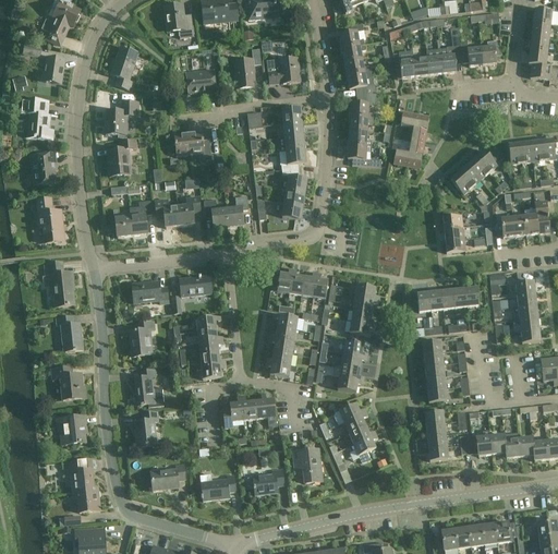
[(46,37),(50,38),(60,44),(63,36),(61,35),(68,22),(73,24),(81,9),(69,3),(71,0),(53,0),(51,5),(57,8),(53,15),(56,16),(46,37)]
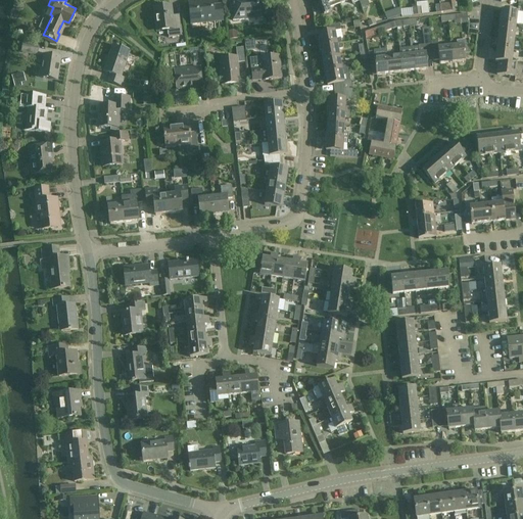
[(223,17),(222,12),(221,2),(212,2),(212,0),(189,0),(191,20),(223,17)]
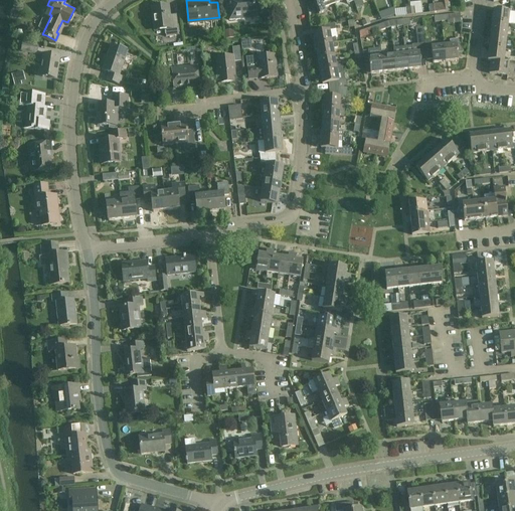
[(227,0),(229,17),(259,14),(256,0),(227,0)]
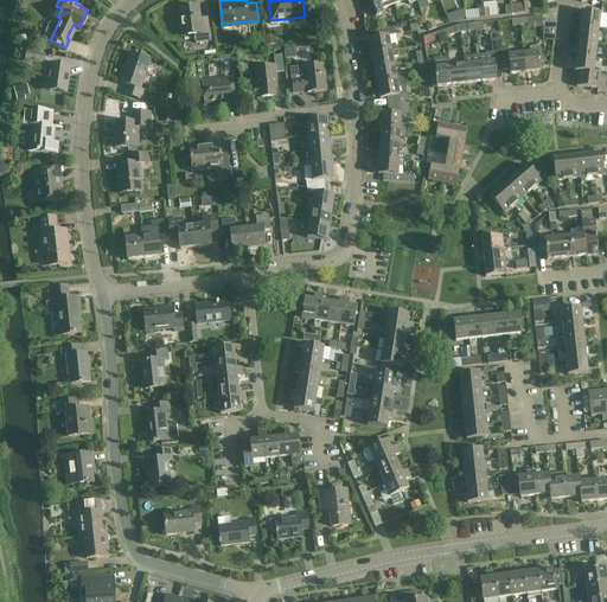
[(382,5),(393,1),(394,0),(371,0),(376,13),(383,10),(382,5)]
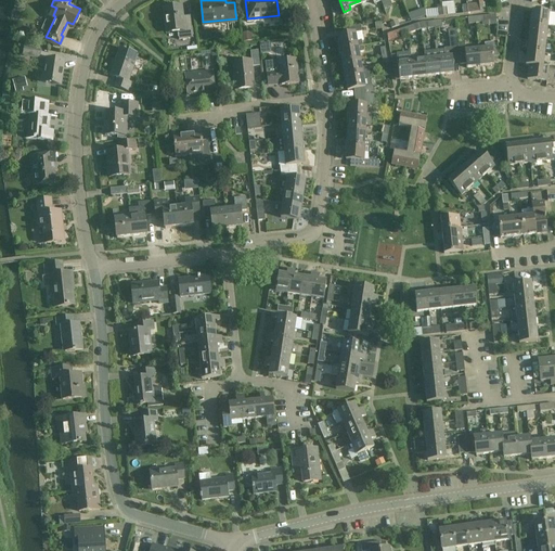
[(478,0),(467,1),(467,10),(479,9),(478,0)]
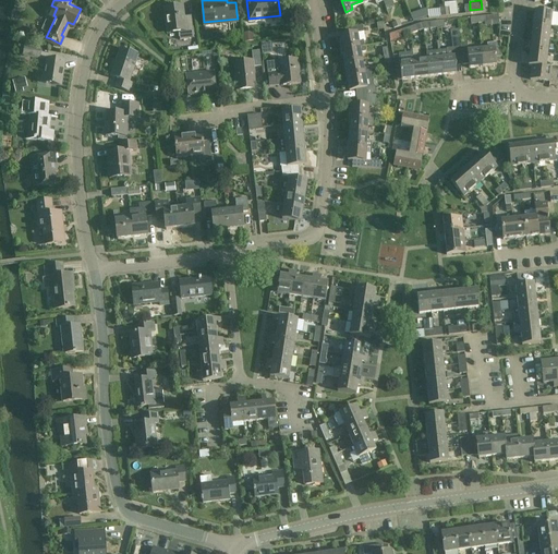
[(194,35),(193,28),(192,17),(184,19),(182,3),(165,5),(168,28),(178,27),(179,37),(194,35)]
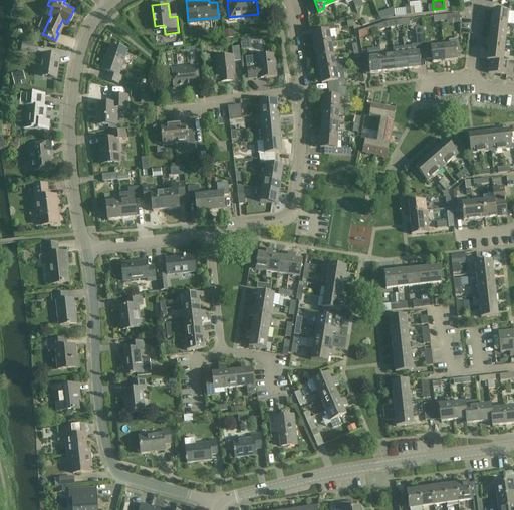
[(491,19),(507,21),(508,8),(492,6),(491,19)]
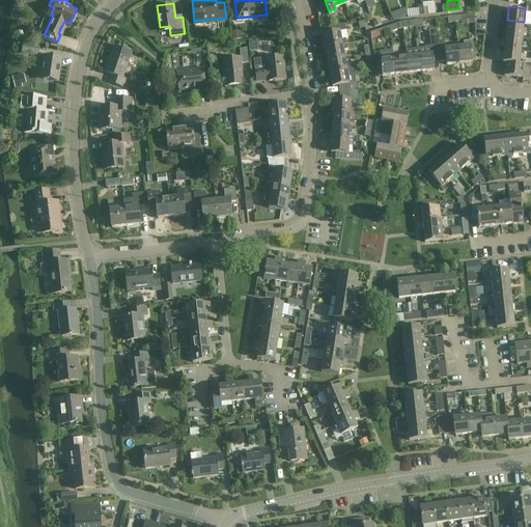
[(396,7),(391,9),(393,17),(399,15),(396,7)]
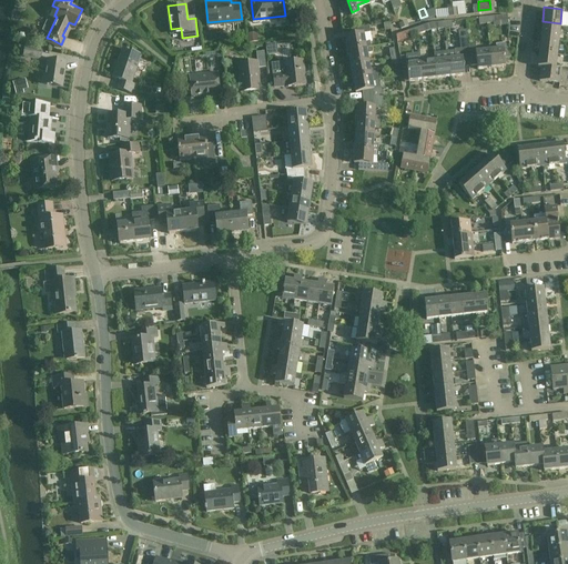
[(418,31),(432,27),(430,20),(416,24),(418,31)]
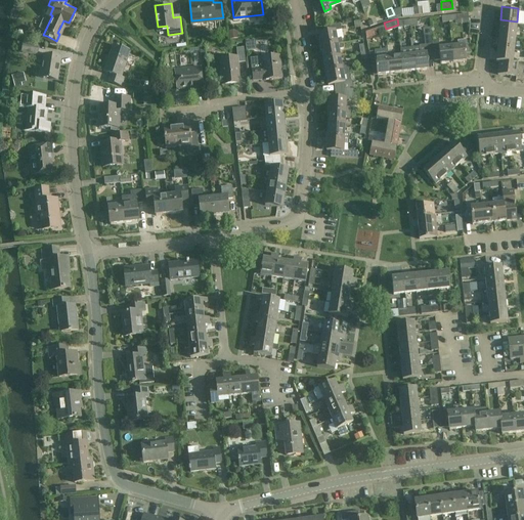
[(500,19),(499,32),(515,34),(517,22),(500,19)]
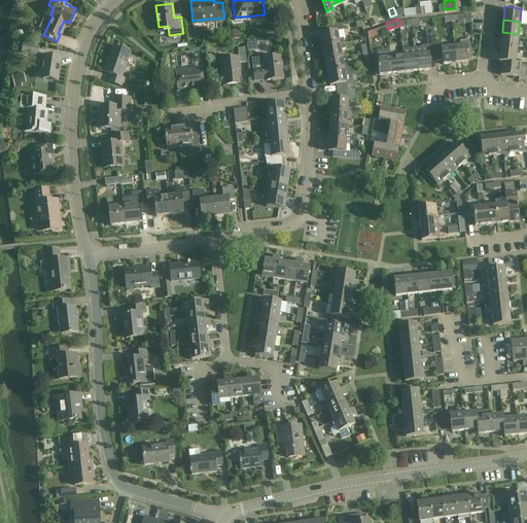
[(345,34),(344,27),(343,21),(325,24),(326,30),(320,31),(322,44),(344,40),(343,35),(345,34)]
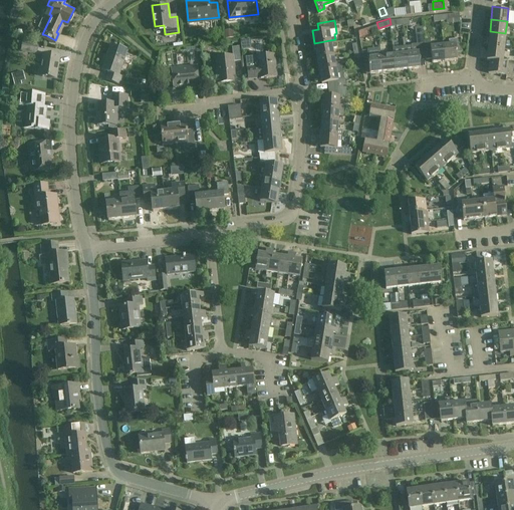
[(418,47),(425,46),(424,37),(423,31),(416,32),(418,47)]
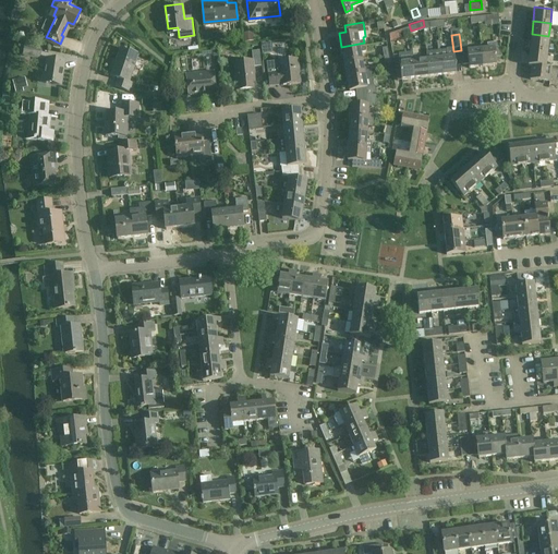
[(532,34),(530,48),(547,50),(548,36),(532,34)]
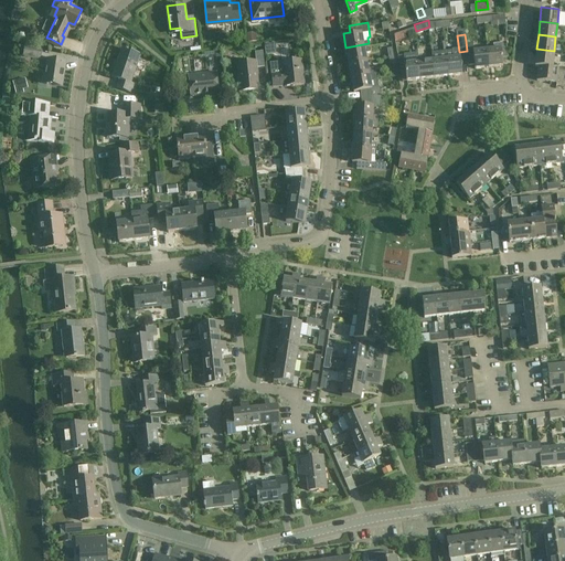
[(493,45),(490,46),(487,46),(489,64),(503,63),(502,55),(507,54),(505,39),(493,41),(493,45)]
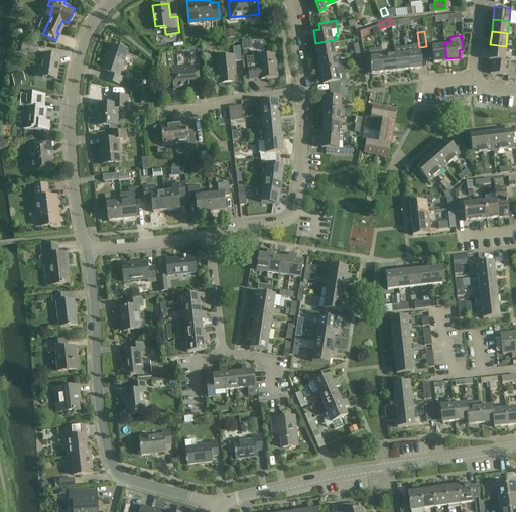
[(252,45),(251,36),(243,36),(244,45),(252,45)]
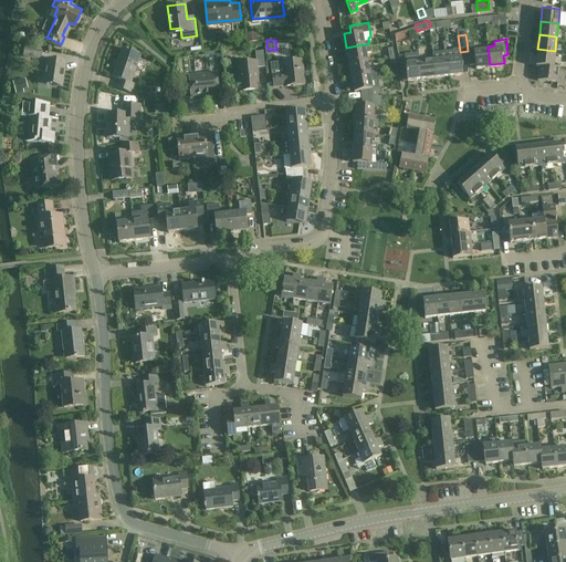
[(473,41),(467,41),(468,51),(469,62),(475,62),(475,65),(490,64),(488,47),(474,48),(473,41)]
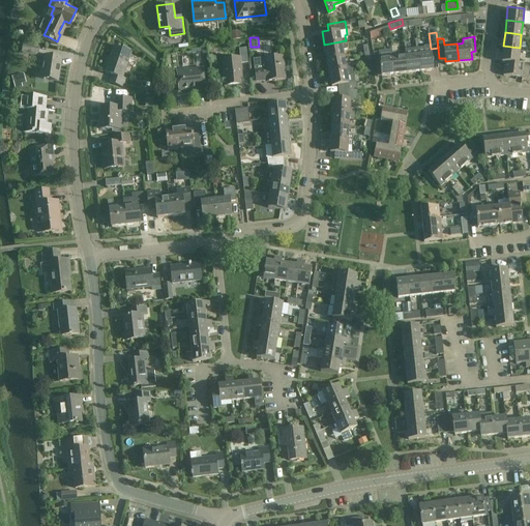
[(324,45),(327,57),(344,54),(342,47),(348,46),(346,40),(324,45)]
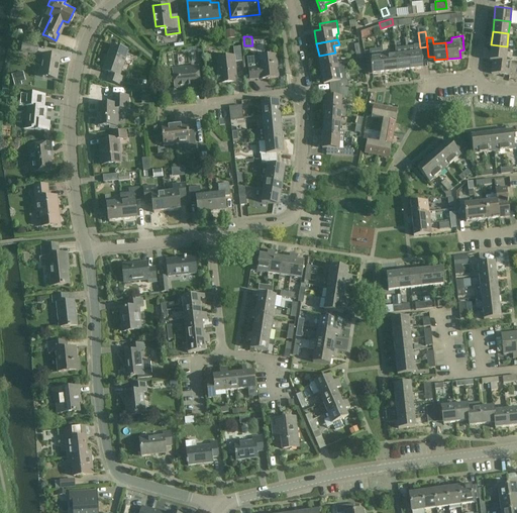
[(23,40),(21,48),(36,50),(38,42),(23,40)]
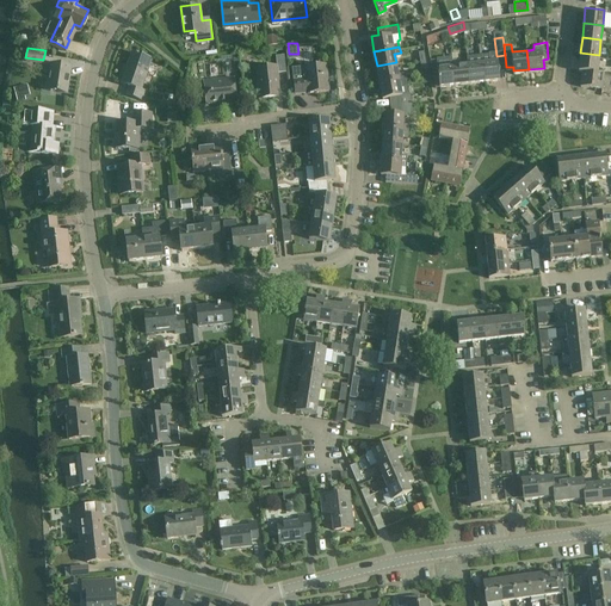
[(152,55),(143,53),(131,48),(121,79),(130,82),(127,91),(142,96),(144,87),(141,86),(152,55)]
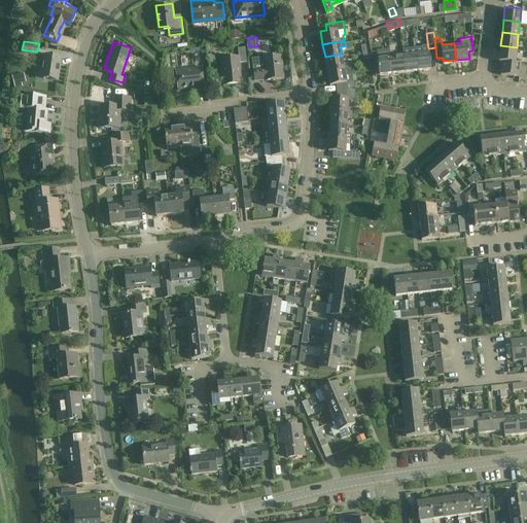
[(220,57),(222,71),(223,81),(242,80),(240,60),(246,59),(245,45),(238,45),(239,55),(220,57)]
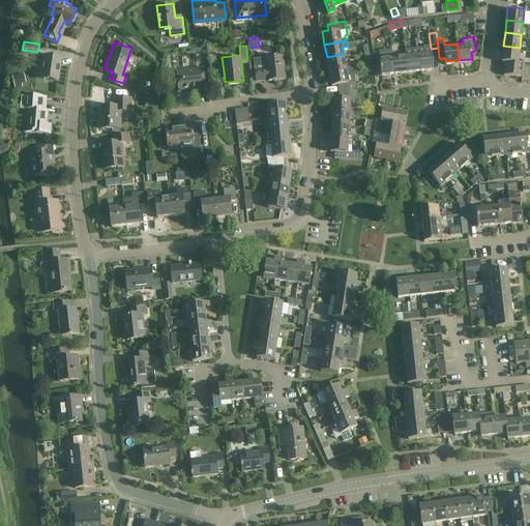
[(502,59),(505,59),(524,61),(518,60),(520,48),(503,46),(502,59)]
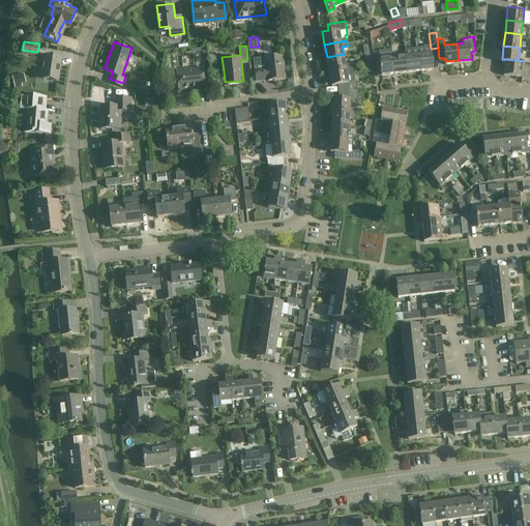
[(432,51),(418,52),(420,68),(434,67),(432,51)]
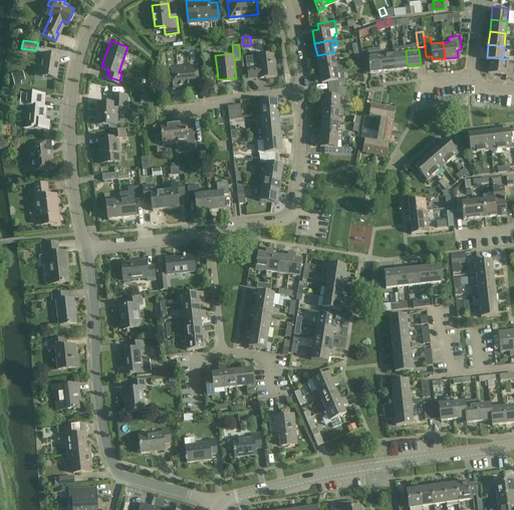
[(395,67),(408,66),(406,50),(393,51),(395,67)]
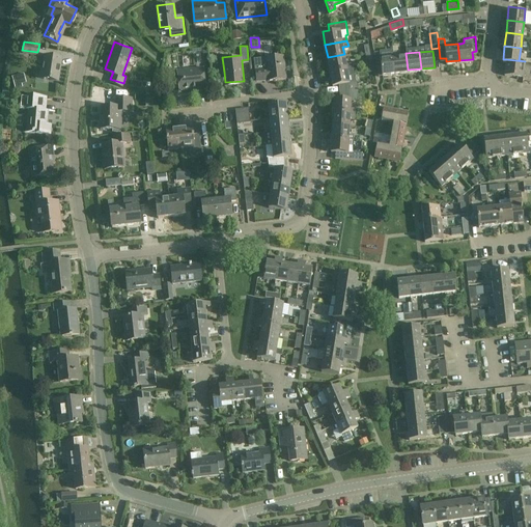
[(42,75),(48,76),(58,78),(61,55),(45,53),(42,75)]
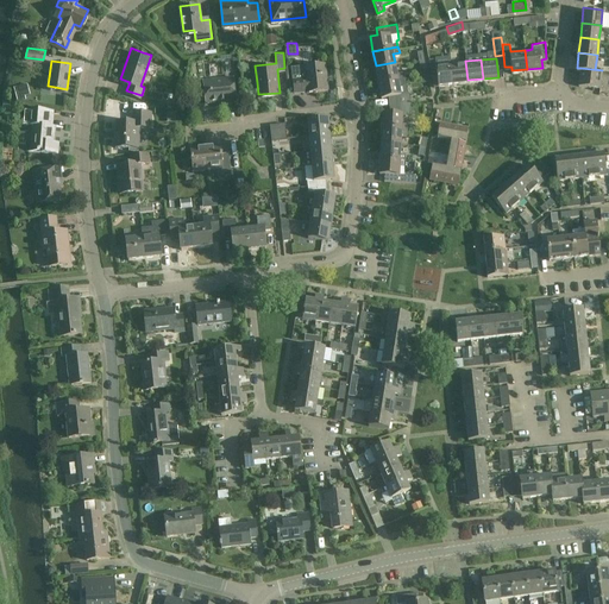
[(293,77),(293,79),(294,89),(307,88),(307,89),(327,87),(326,77),(325,77),(325,74),(326,74),(325,61),(305,63),(306,76),(293,77)]
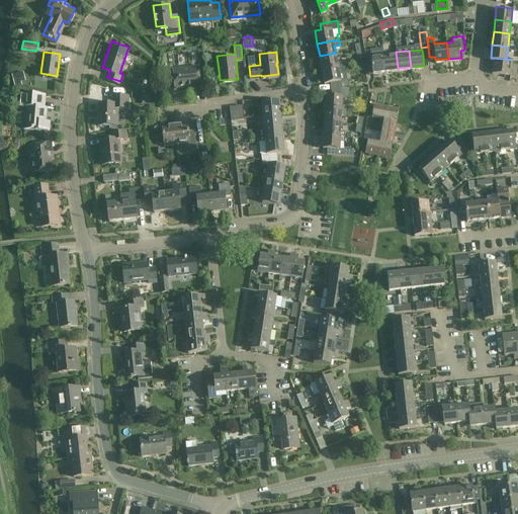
[(385,70),(398,68),(396,52),(383,54),(385,70)]
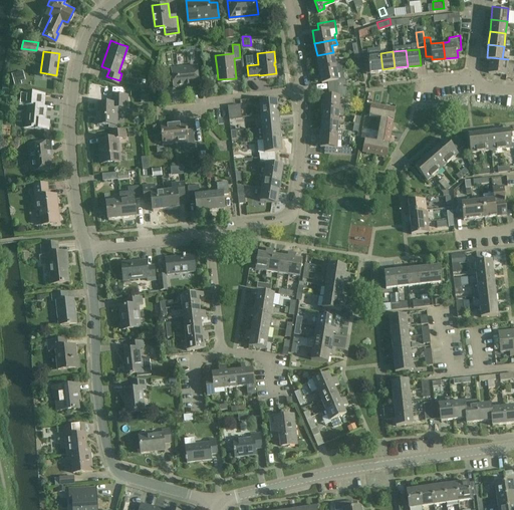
[(317,55),(319,68),(340,64),(339,58),(334,59),(333,52),(317,55)]
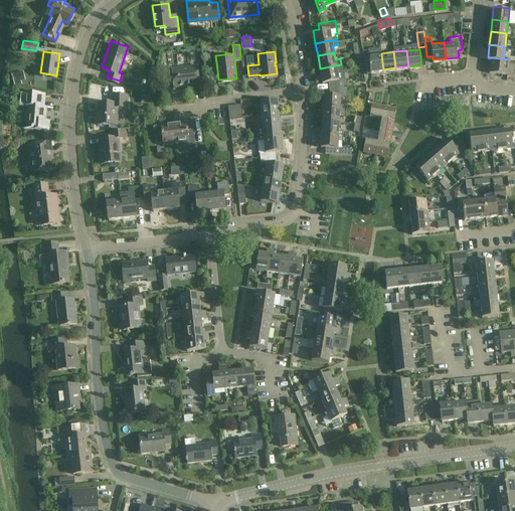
[(370,70),(383,69),(381,53),(368,54),(370,70)]
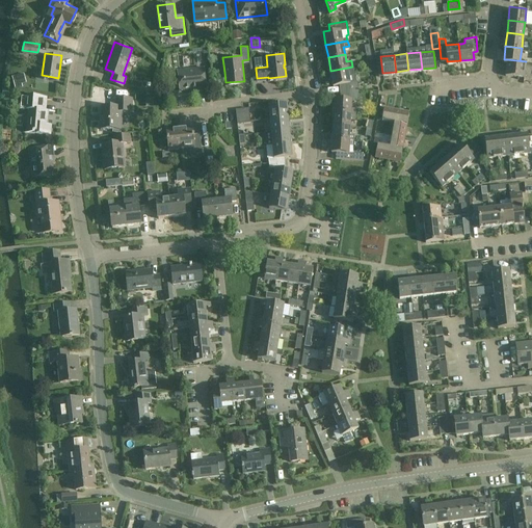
[(526,61),(507,59),(505,73),(524,75),(526,61)]
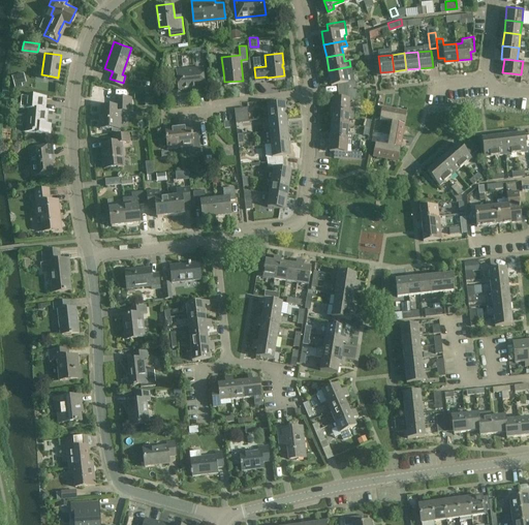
[(176,67),(177,76),(178,87),(194,85),(195,88),(206,87),(203,64),(176,67)]
